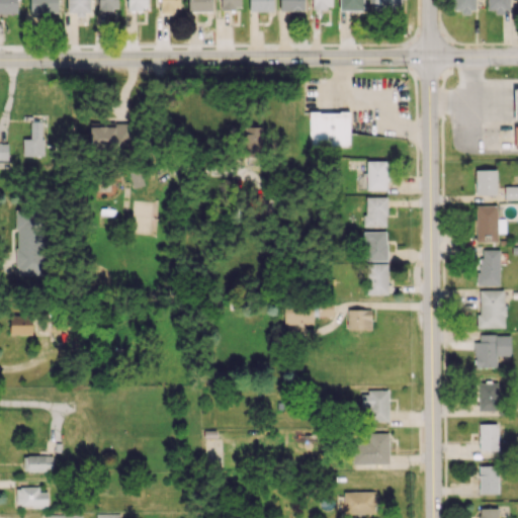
[(0,0),(0,12),(18,13),(17,0),(0,0)]
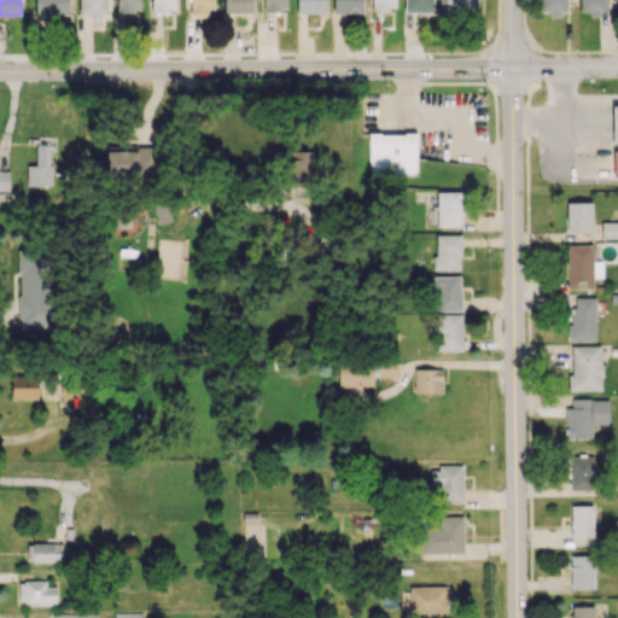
[(68,0),(35,0),(35,15),(69,15),(68,0)]
